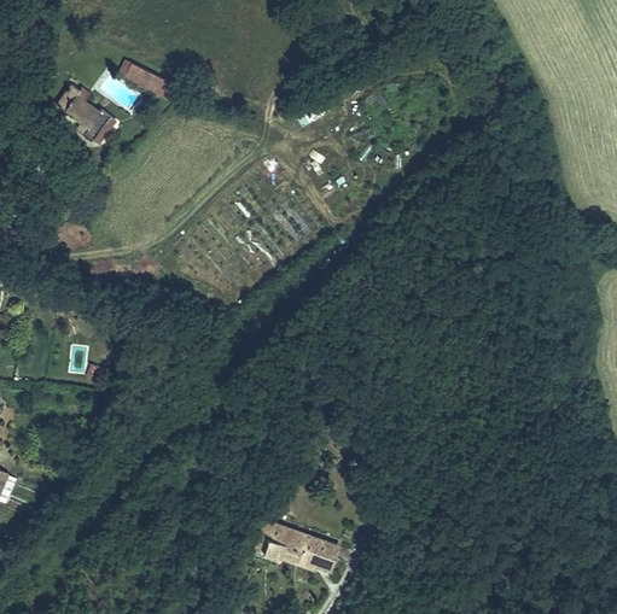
[(127,60),(117,80),(166,104),(175,86),(127,60)]
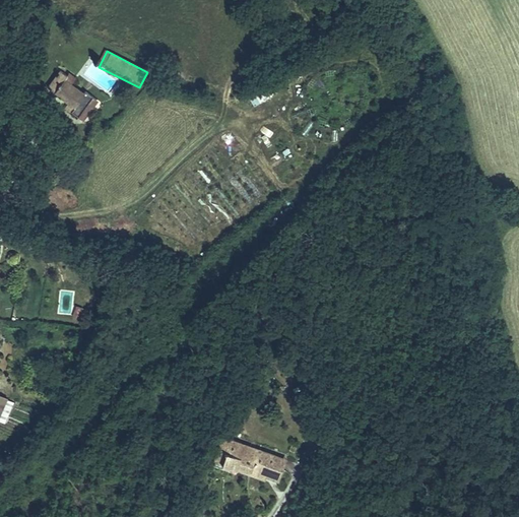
[(57,98),(76,111),(71,119),(82,127),(88,119),(96,107),(85,99),(70,88),(77,80),(71,76),(67,82),(58,76),(48,91),(57,98)]
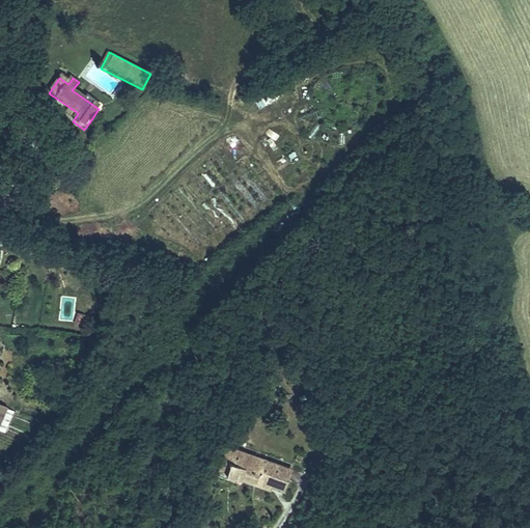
[(267,94),(253,105),(258,113),(273,103),(267,94)]
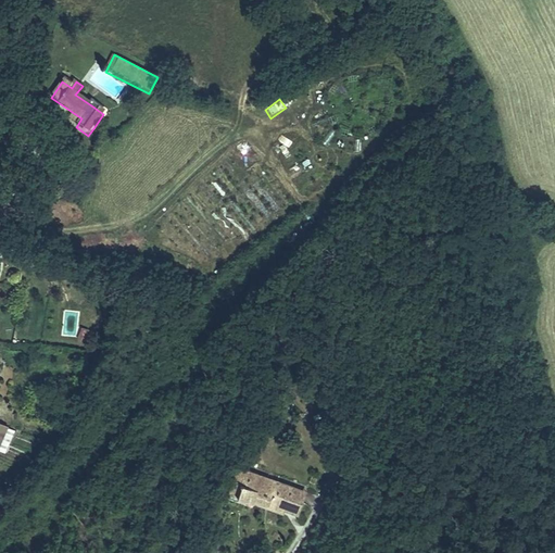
[(87,331),(80,329),(78,340),(84,342),(87,331)]
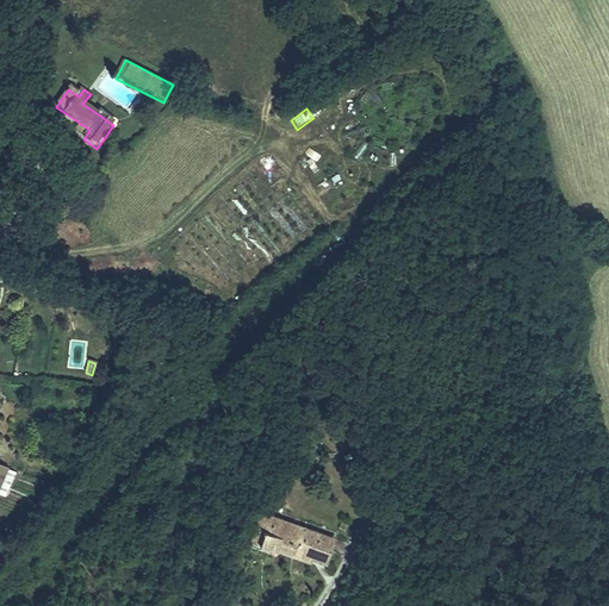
[(56,380),(66,376),(61,364),(51,368),(56,380)]
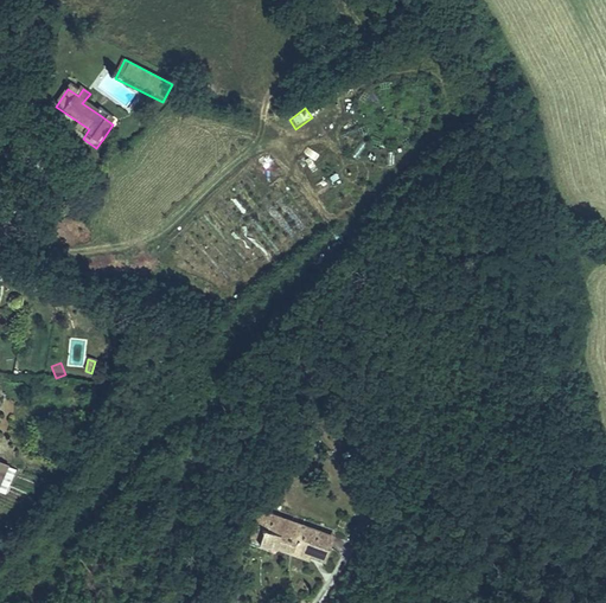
[(16,470),(0,463),(0,491),(5,493),(16,470)]
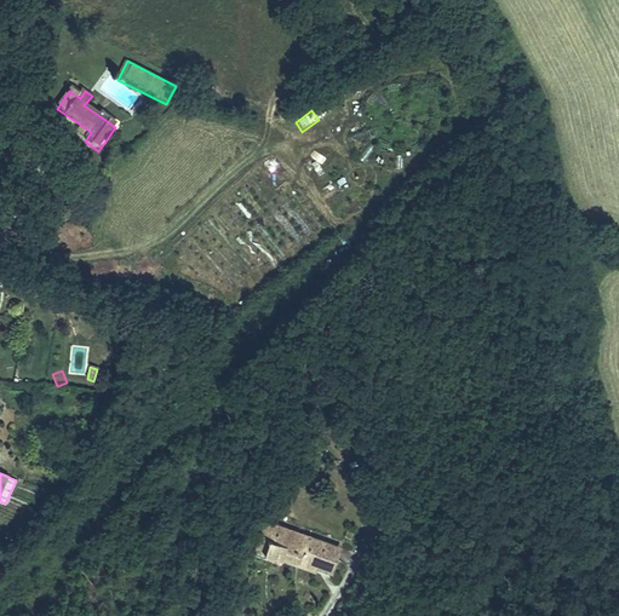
[(256,556),(284,563),(285,557),(296,559),(304,536),(264,525),(256,556)]
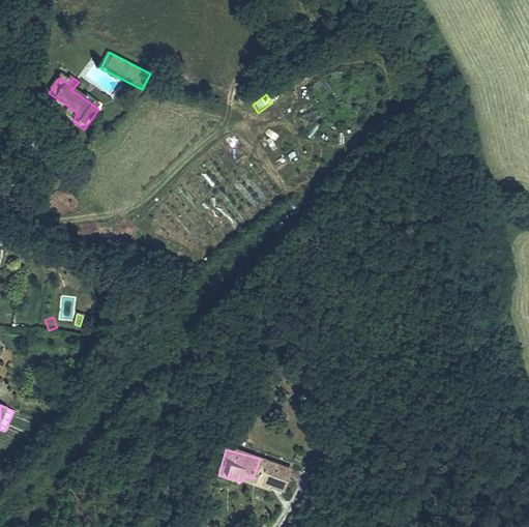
[(260,459),(253,478),(262,481),(285,488),(290,466),(260,459)]
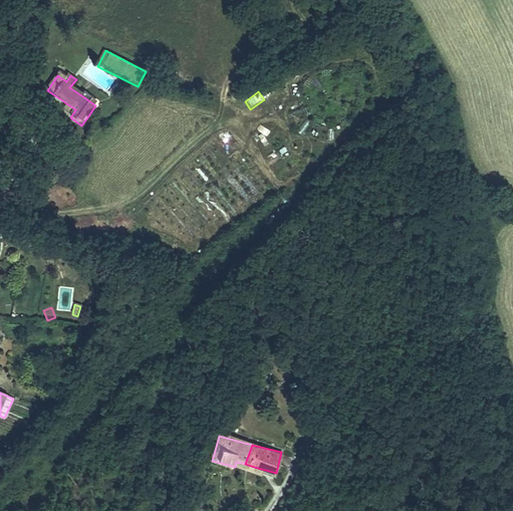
All buildings are outlined.
